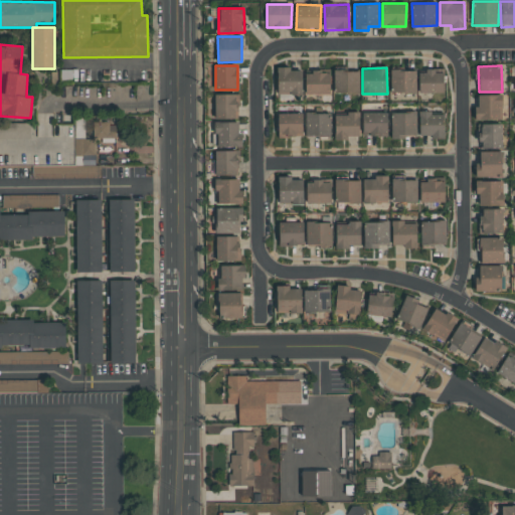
[(302,94),(302,68),(277,68),(277,94),(302,94)]
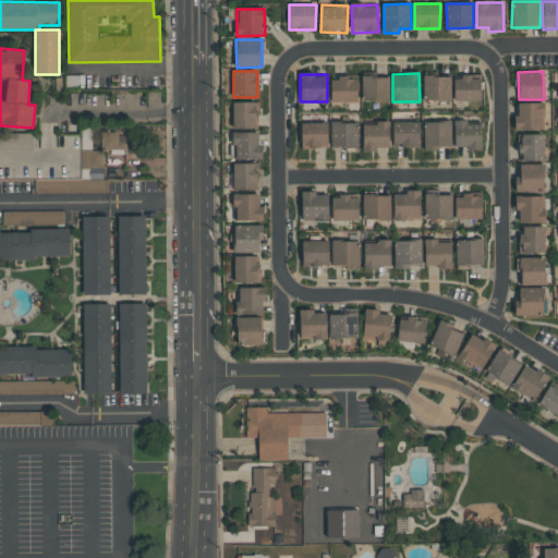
[(451,100),(451,75),(423,76),(424,100),(451,100)]
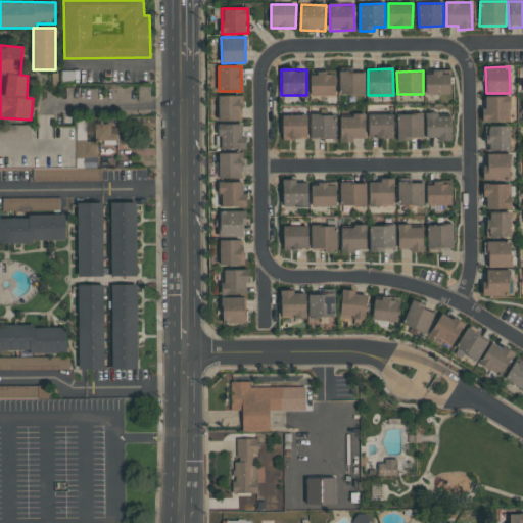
[(366,95),(365,72),(340,72),(340,95),(366,95)]
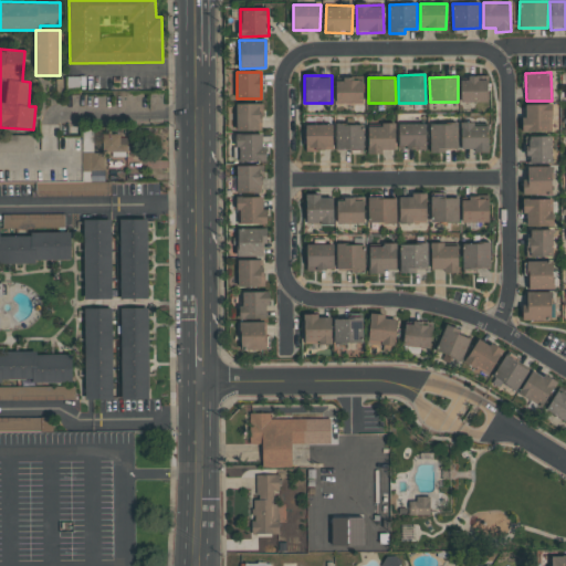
[(461,102),(488,102),(488,80),(479,80),(479,77),(461,77),(461,102)]
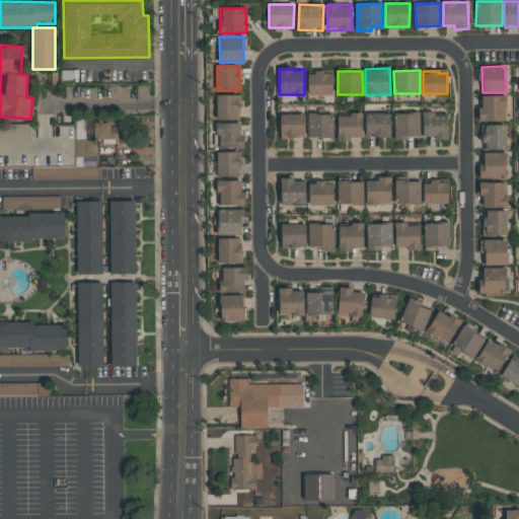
[(308,73),(308,95),(334,94),(332,72),(308,73)]
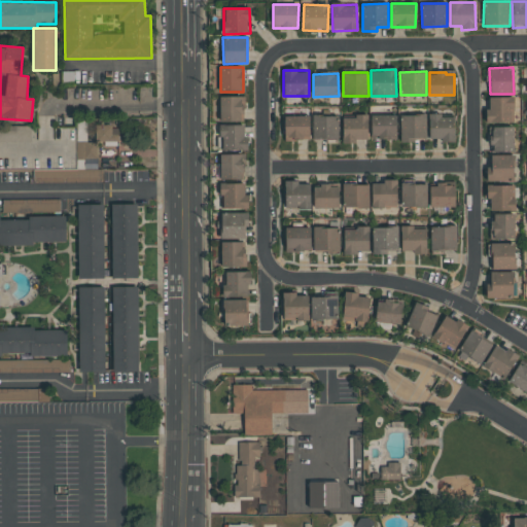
[(245,96),(220,97),(220,120),(245,120),(245,96)]
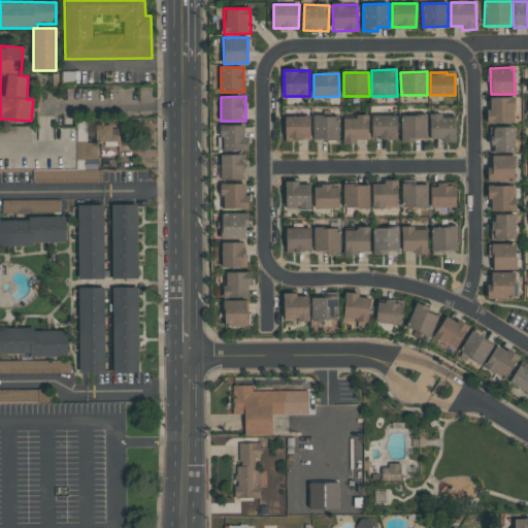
[(489,123),(515,123),(515,97),(488,97),(489,123)]
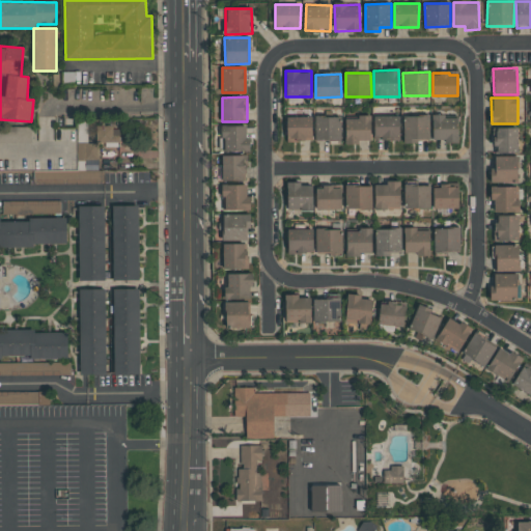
[(399,116),(374,115),(373,139),(399,140),(399,116)]
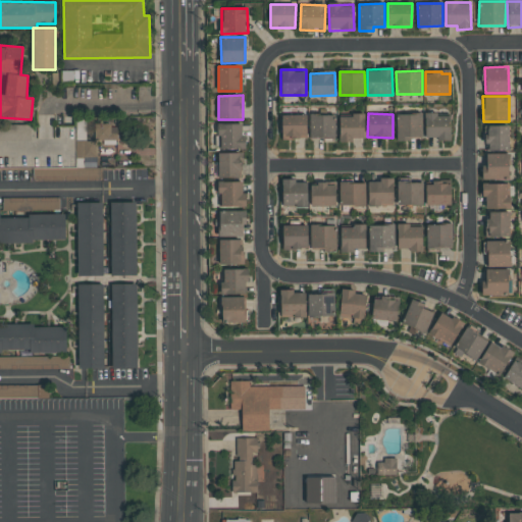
[(425,139),(450,140),(451,114),(425,113),(425,139)]
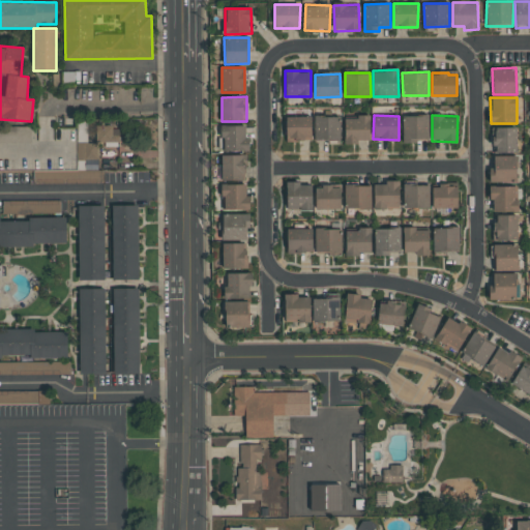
[(311,116),(286,117),(287,142),(312,141),(311,116)]
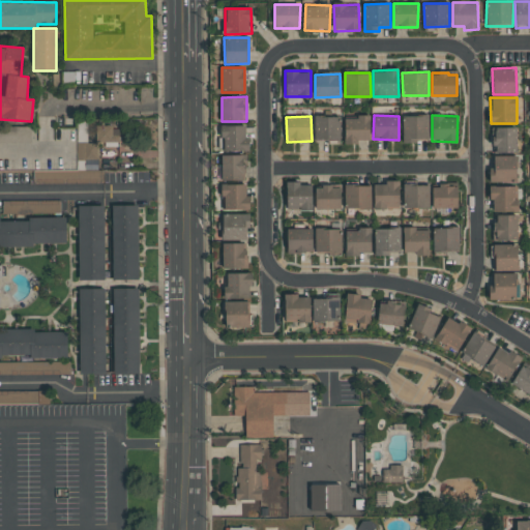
[(340,141),(341,116),(315,116),(314,140),(340,141)]
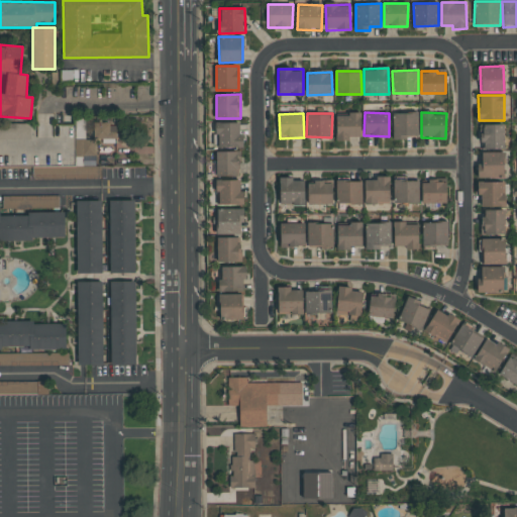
[(336,113),(336,140),(350,140),(350,136),(360,137),(362,114),(336,113)]
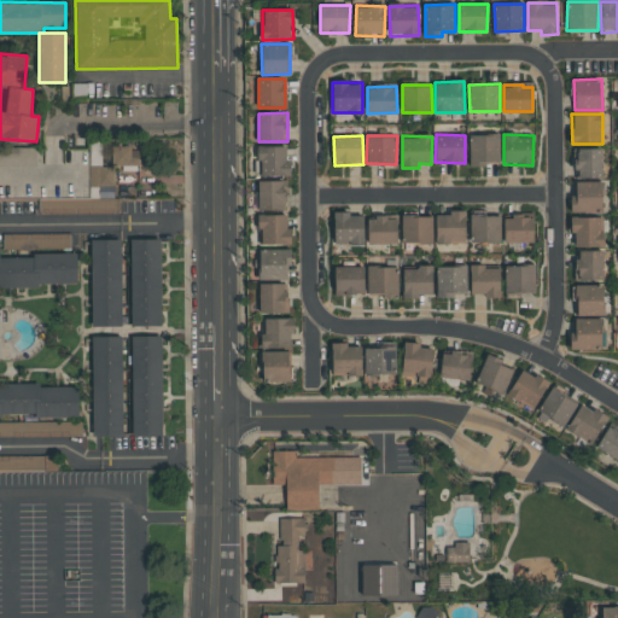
[(500,165),(500,135),(471,135),(470,165),(500,165)]
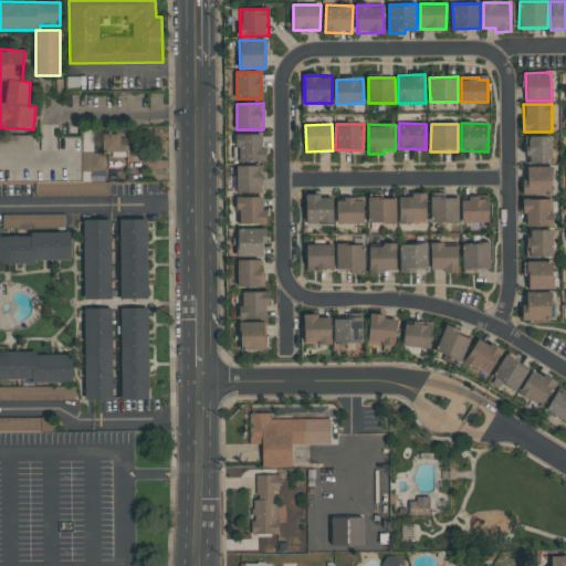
[(262,134),(238,134),(237,161),(266,161),(266,146),(262,146),(262,134)]
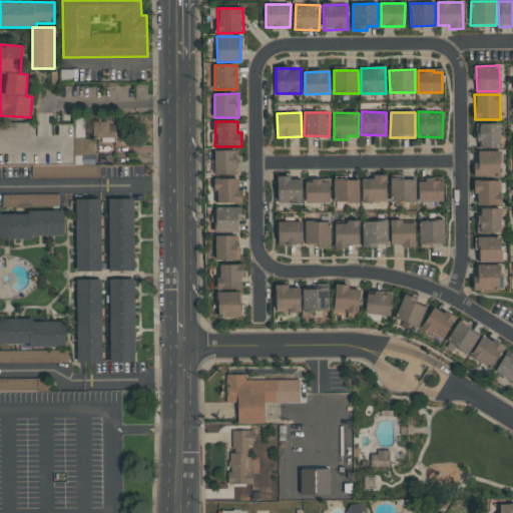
[(116,140),(117,122),(94,122),(94,140),(116,140)]
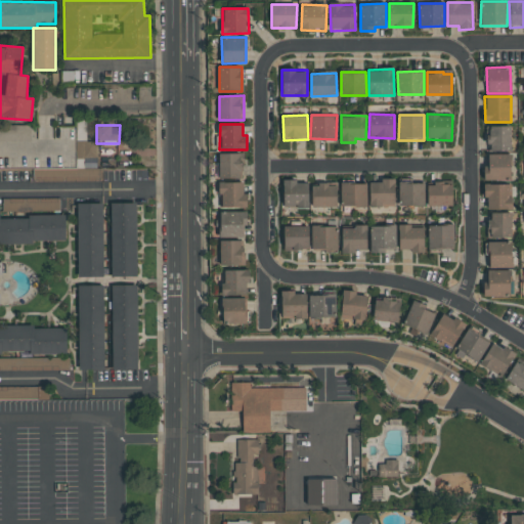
[(511,126),(488,126),(488,151),(511,151),(511,126)]
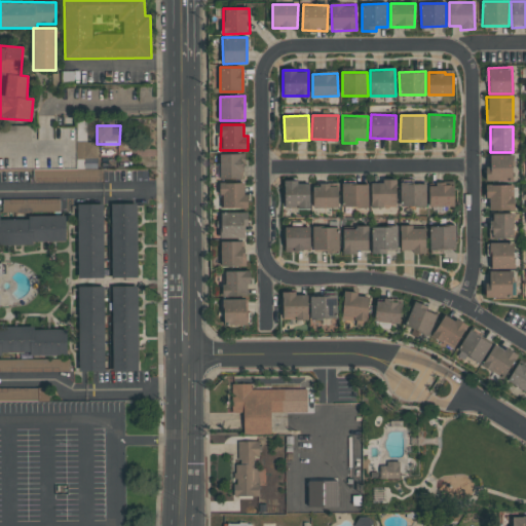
[(77,159),(97,159),(97,142),(86,142),(86,135),(76,135),(77,159)]
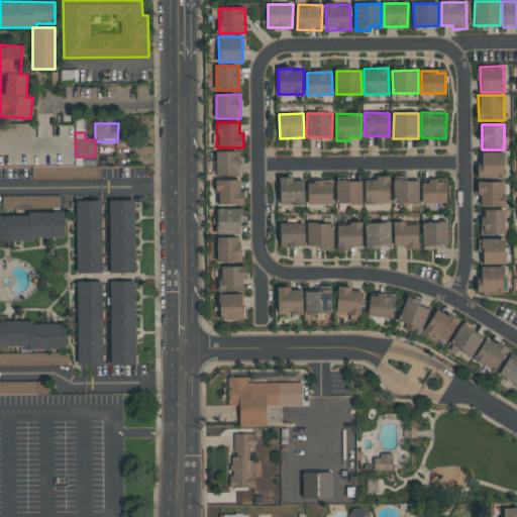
[(216,151),(216,176),(240,176),(239,150),(216,151)]
